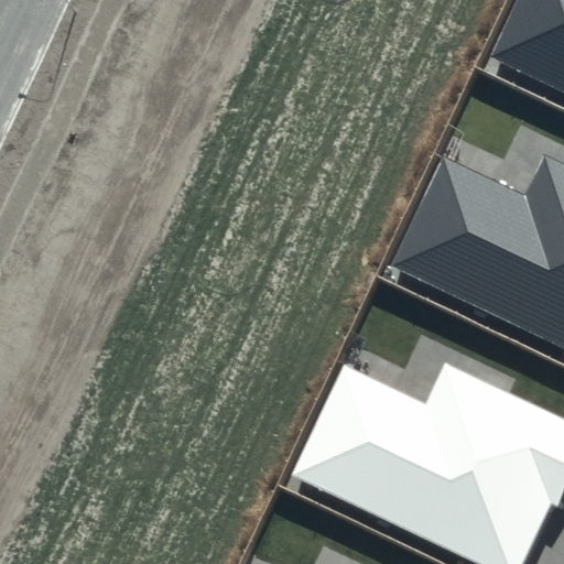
[(455,0),(416,0),(448,14),(455,0)]
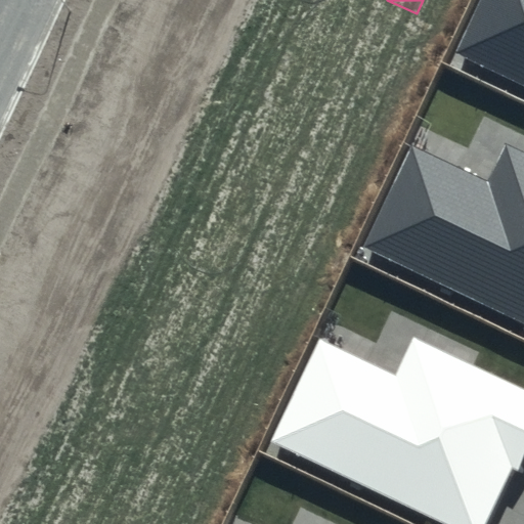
[(523,0),(483,0),(459,55),(523,86),(523,0)]
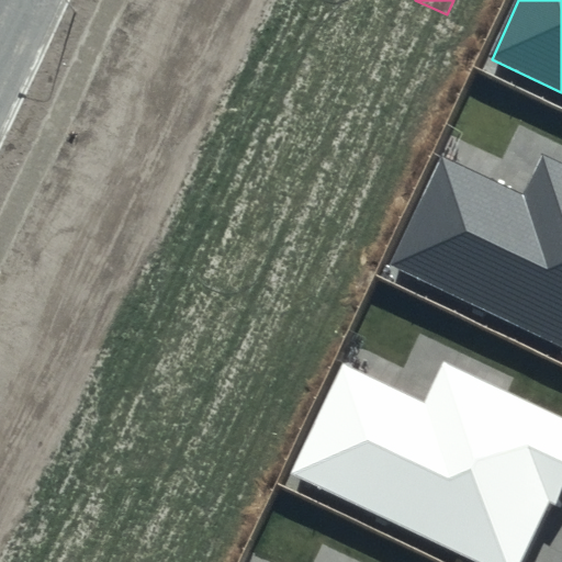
[(525,195),(444,158),(392,268),(561,346),(561,161),(544,154),(525,195)]
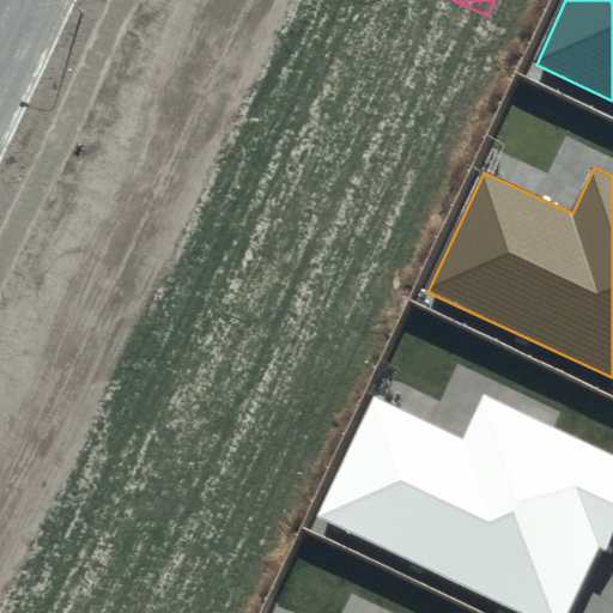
[(462,437),(375,396),(319,515),(529,612),(565,612),(596,546),(607,551),(612,536),(612,450),(484,390),(462,437)]
